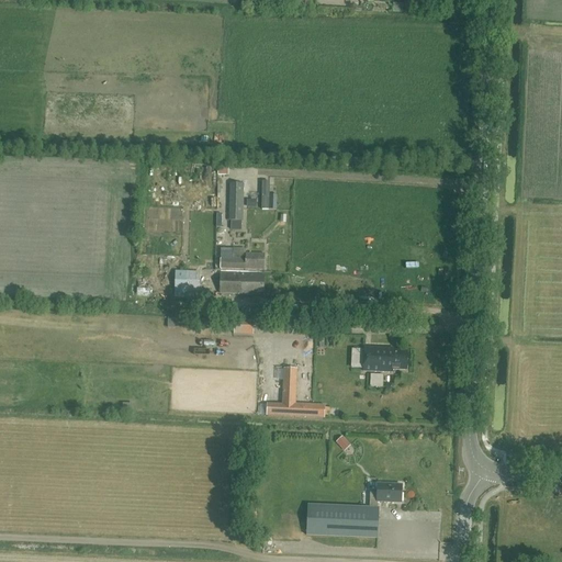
[(316,2),(313,2),(313,0),(301,0),(302,1),(305,2),(305,9),(316,10),(316,2)]
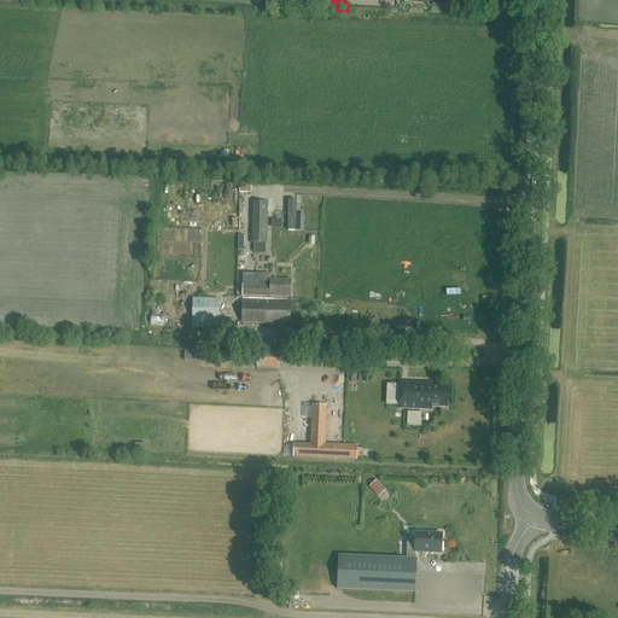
[(287,210),(299,209),(299,197),(287,197),(287,210)]
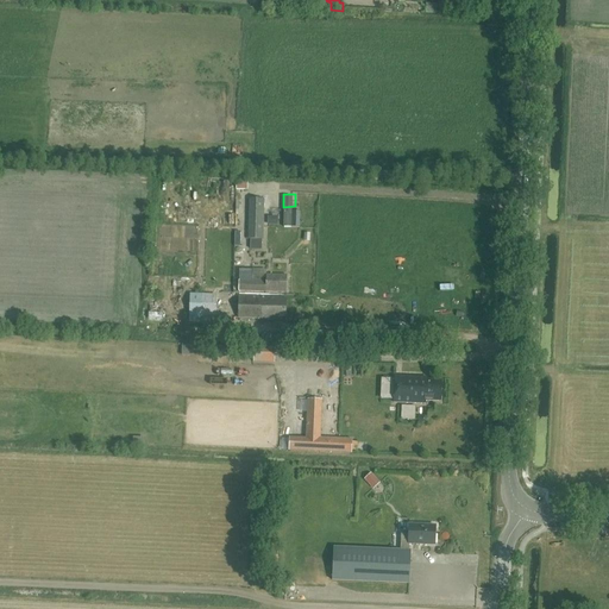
[(250,199),(249,239),(263,240),(264,200),(250,199)]
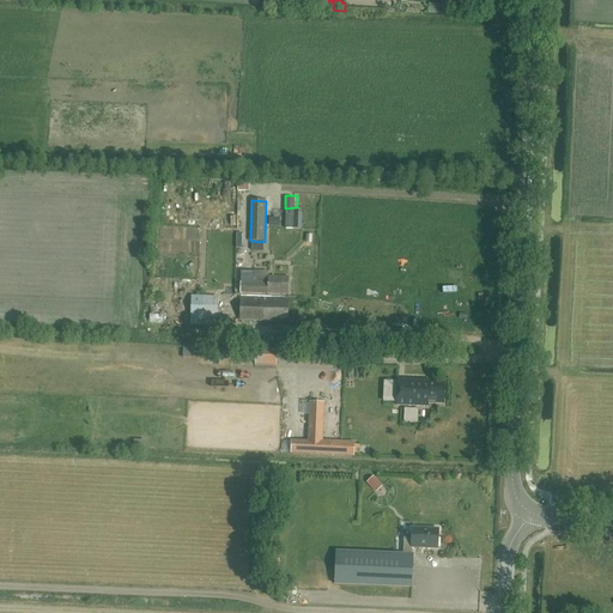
[(241,284),(241,293),(289,295),(289,277),(268,277),(268,281),(254,281),(255,272),(241,272),(241,284)]
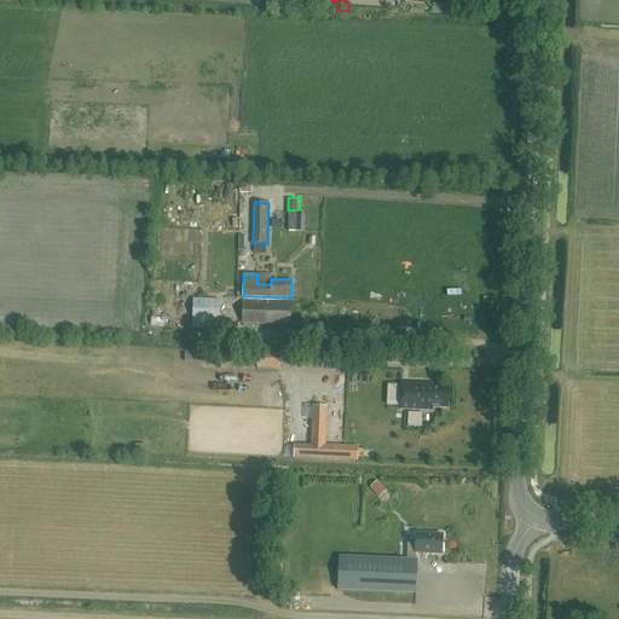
[(219,322),(220,300),(194,300),(192,322),(219,322)]
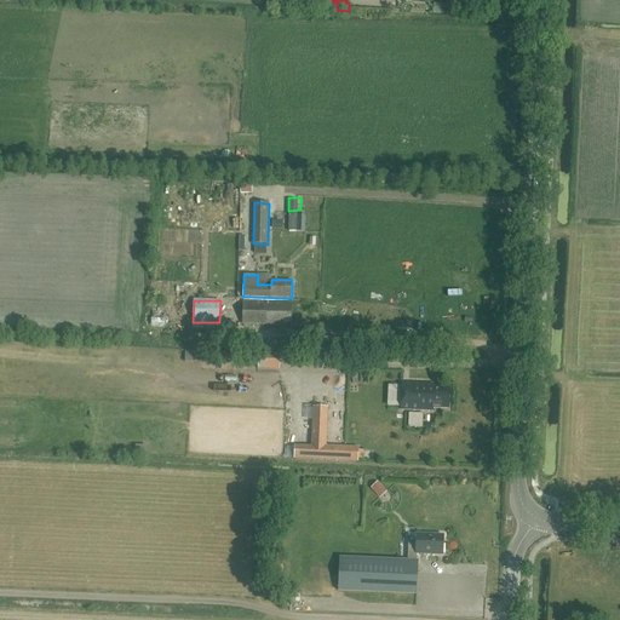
[(292,304),(244,302),(242,325),(264,325),(264,323),(267,323),(267,325),(291,326),(292,304)]
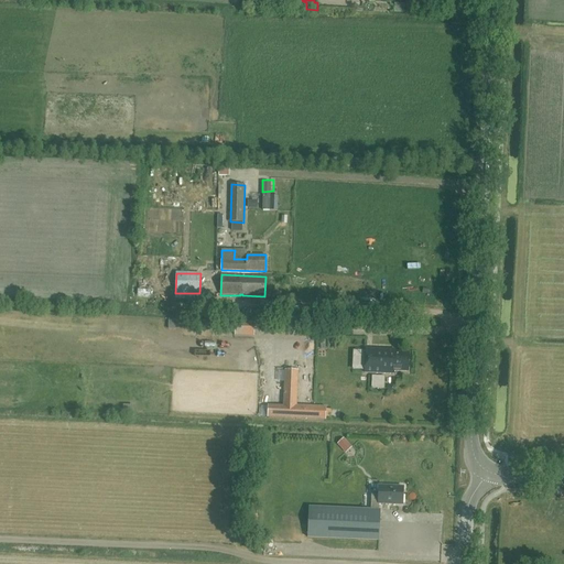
[(253,336),(255,332),(255,322),(236,322),(235,336),(253,336)]
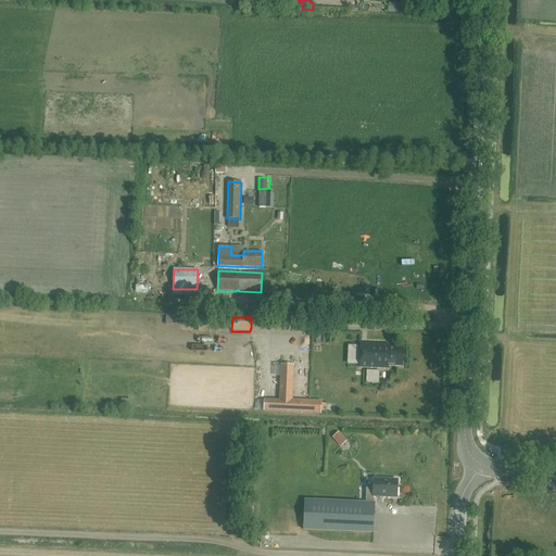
[(390,349),(390,344),(361,343),(359,368),(366,368),(388,369),(389,366),(403,366),(403,349),(390,349)]
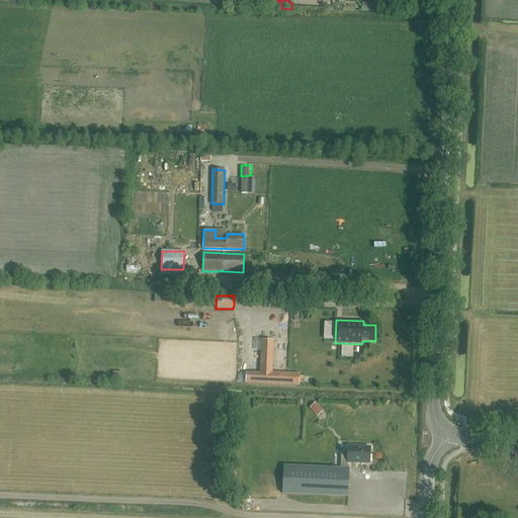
[(262,340),(260,384),(298,385),(299,374),(293,373),(293,376),(270,375),(271,351),(273,352),(273,341),(262,340)]
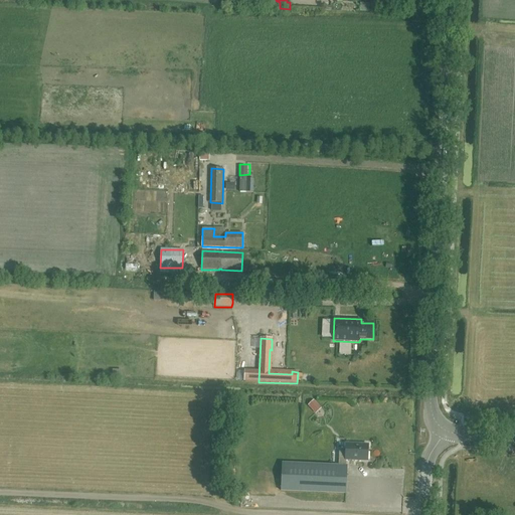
[(314,400),(308,405),(316,413),(321,408),(314,400)]
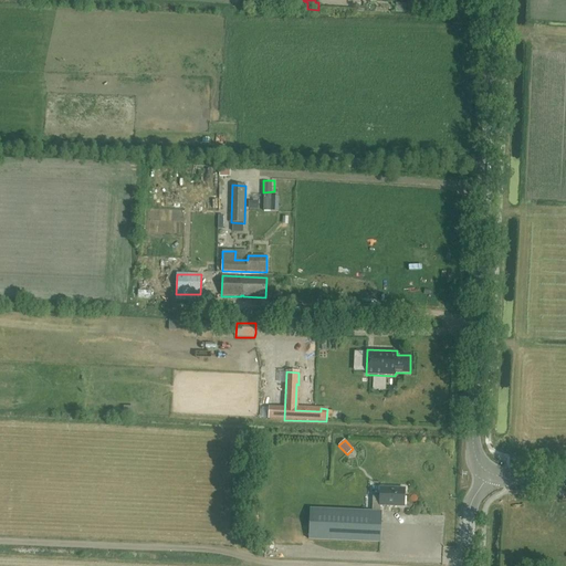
[(380,542),(381,513),(379,513),(380,506),(404,507),(405,490),(380,489),(380,498),(373,496),(373,512),(311,510),(308,538),(380,542)]
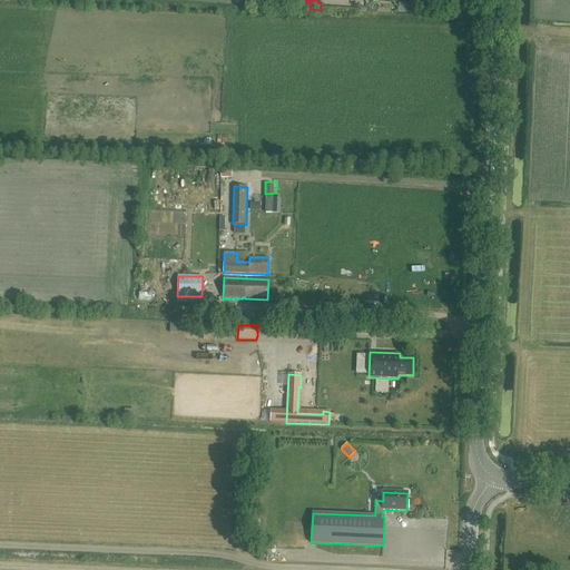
All buildings are outlined.
